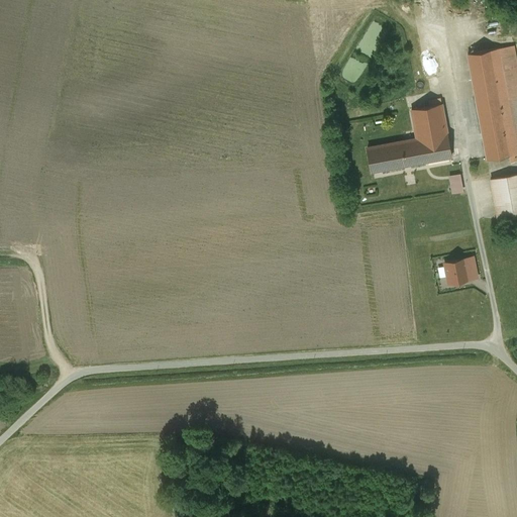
[(516,67),(513,45),(500,47),(516,138),(516,67)]
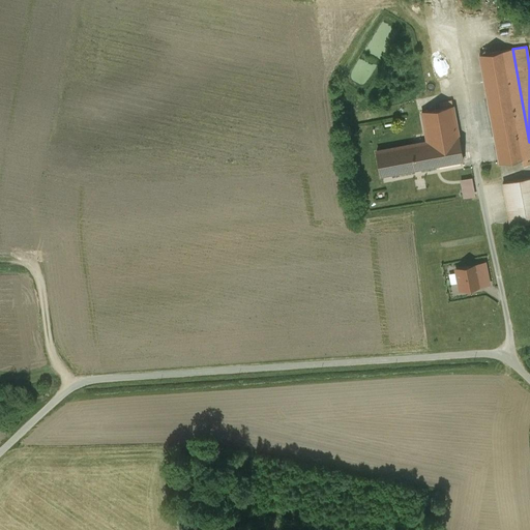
[(529,142),(512,49),(479,55),(499,163),(523,158),(529,156),(529,142)]
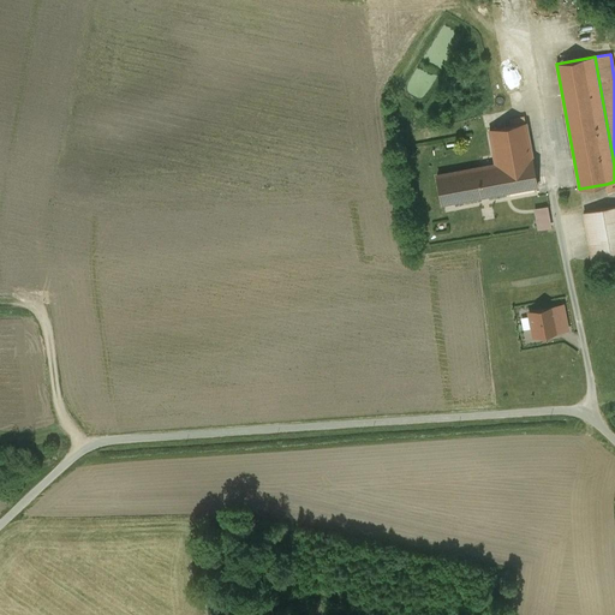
[(525,123),(489,130),(495,161),(494,161),(494,163),(495,162),(496,165),(461,171),(466,199),(537,186),(525,123)]
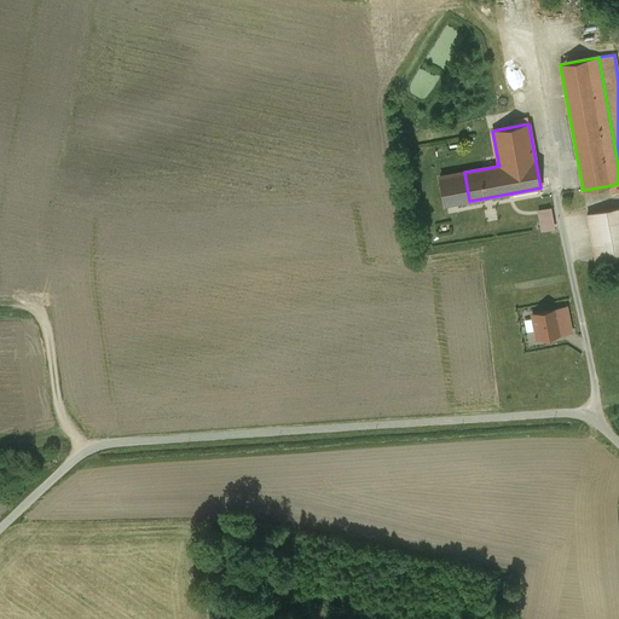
[(464,172),(440,177),(445,204),(469,201),(464,172)]
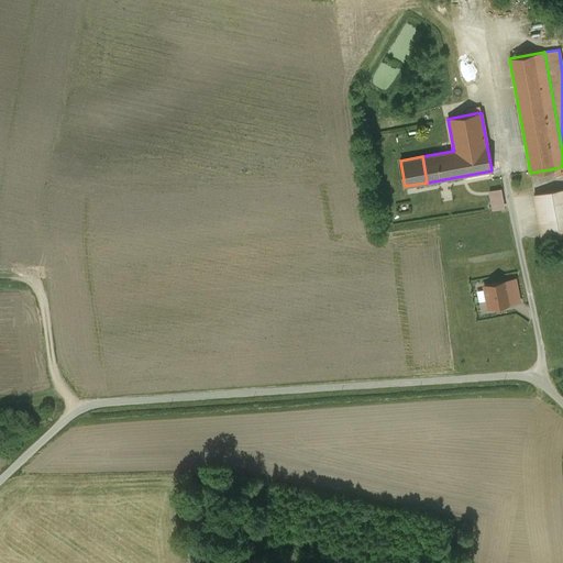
[(562,188),(534,195),(542,239),(562,234),(562,188)]
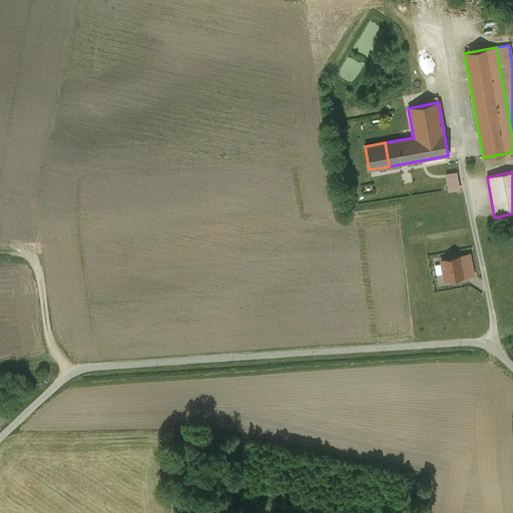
[(454,172),(445,174),(448,190),(458,189),(454,172)]
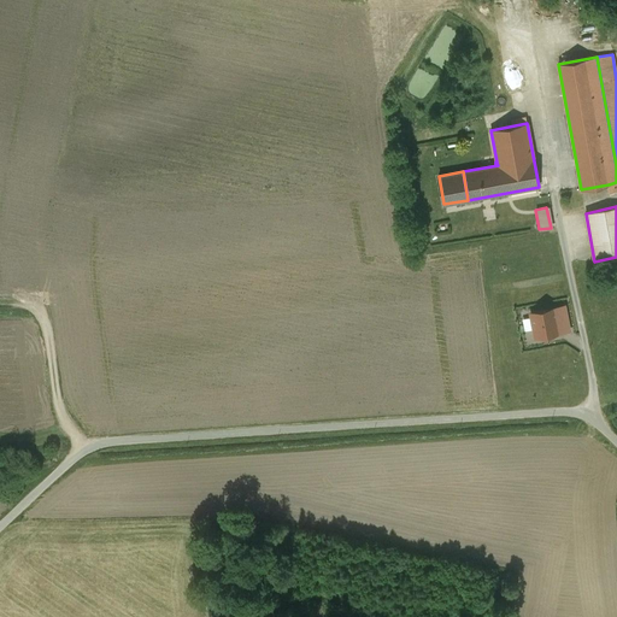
[(554,309),(532,313),(536,336),(559,333),(554,309)]
